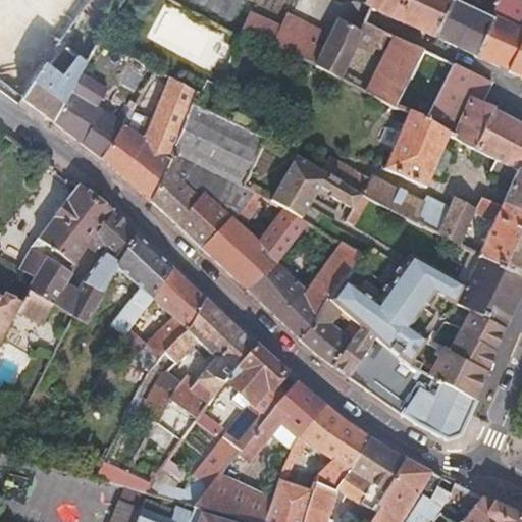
[(0,0),(0,83),(21,99),(38,73),(44,64),(66,34),(39,11),(47,0),(0,0)]
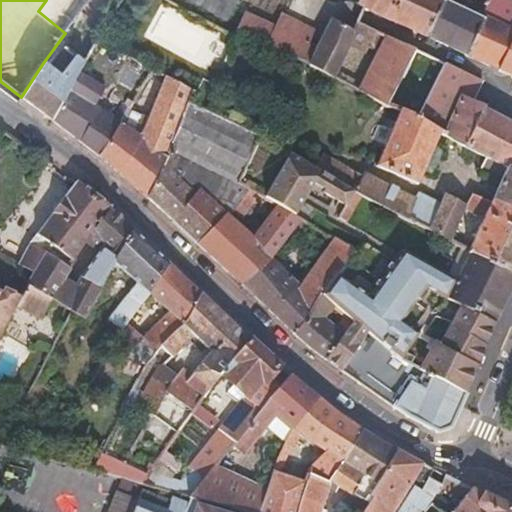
[(186,0),(226,22),(238,0),(186,0)]
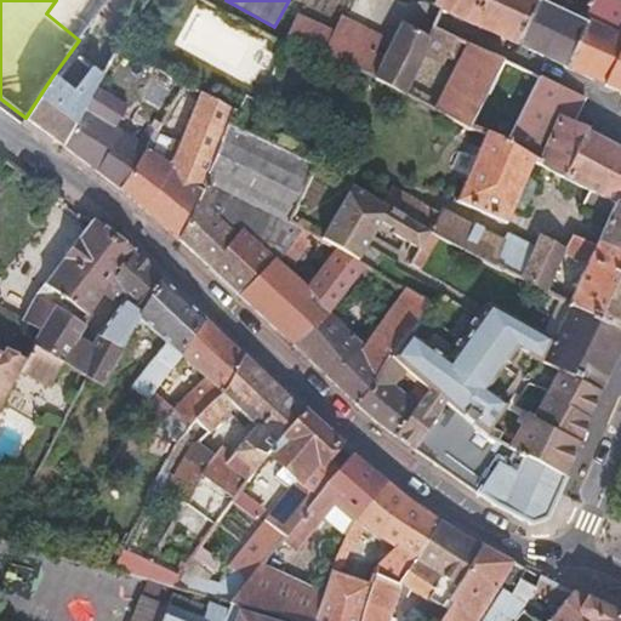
[(434,0),(432,6),(442,11),(471,23),(482,0),(434,0)]
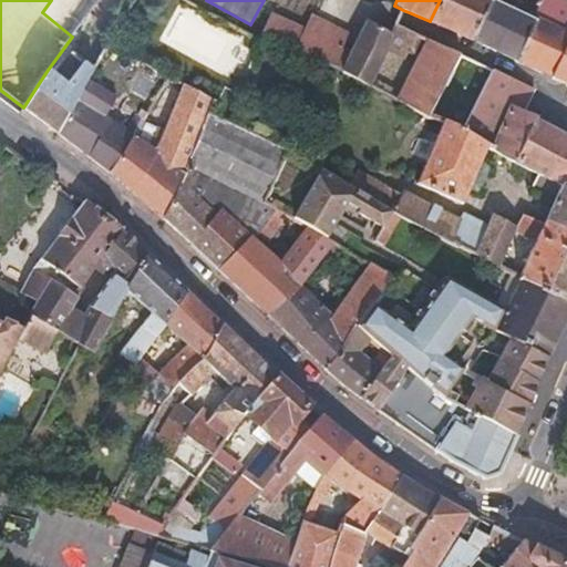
[(495,0),(440,0),(430,21),(473,41),(496,0),(495,0)]
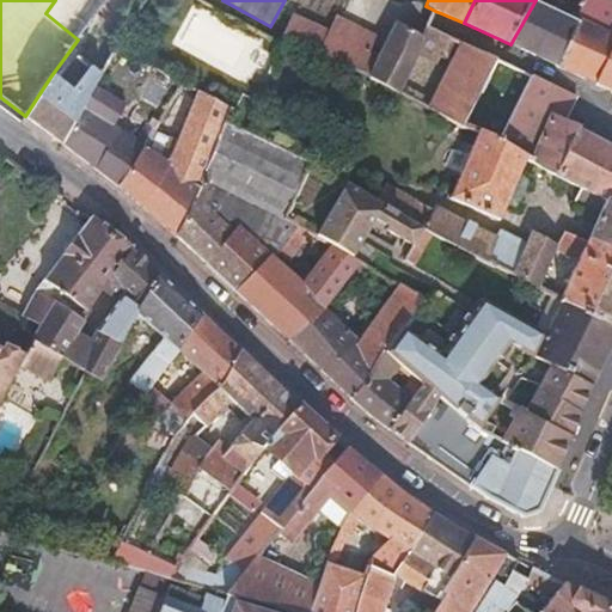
[(558,66),(580,22),(576,19),(536,0),(510,44),(558,66)]
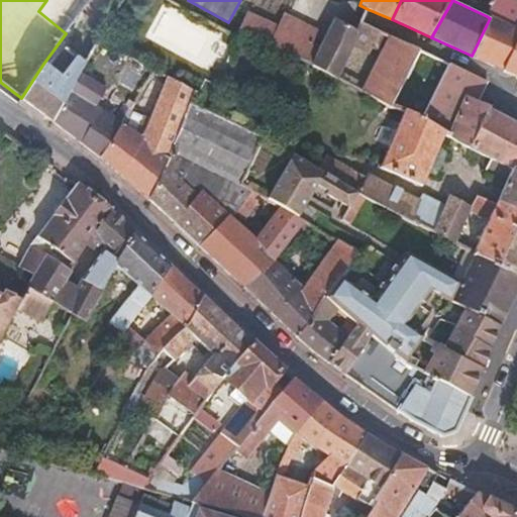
[(490,18),(472,56),(503,70),(516,42),(516,0),(493,0),(487,16),(490,18)]
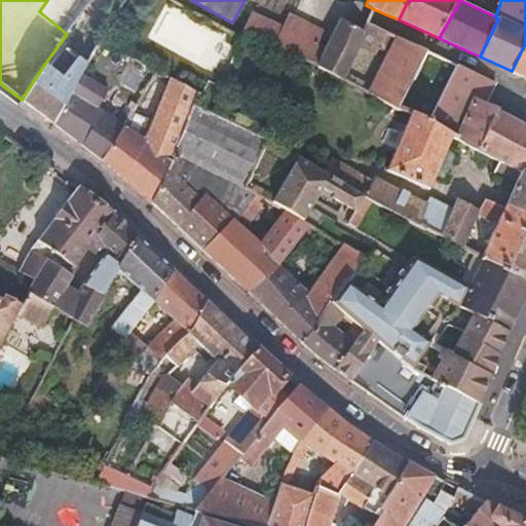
[(274,45),(283,27),(252,13),(243,30),(245,31),(274,45)]
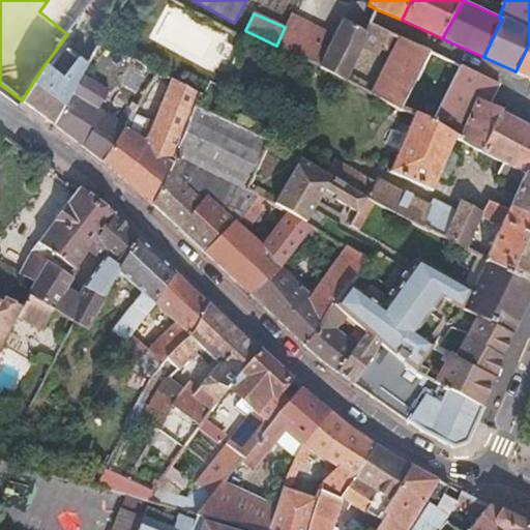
[(320,43),(325,33),(303,23),(290,17),(285,27),(276,46),(310,62),(319,67),(329,49),(320,43)]
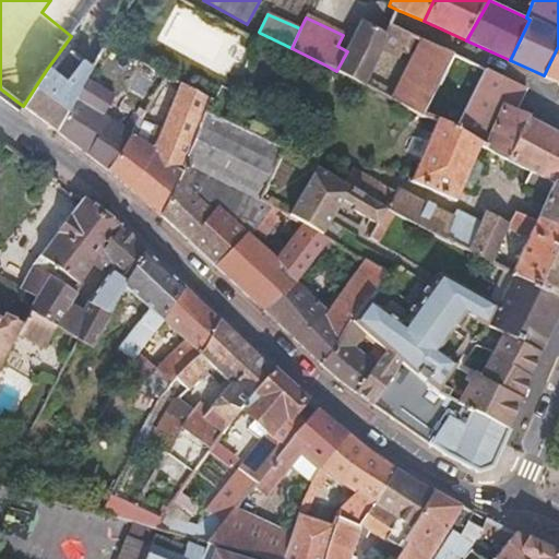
[(380,55),(384,43),(387,35),(361,21),(347,51),(336,71),(365,86),(380,55)]
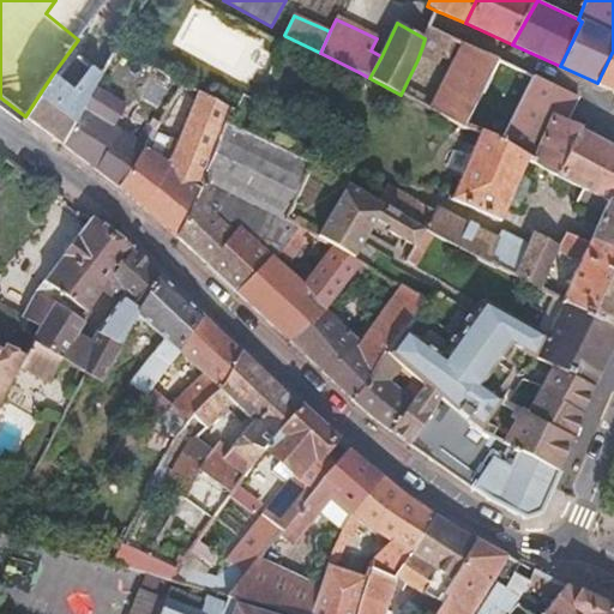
[(428,28),(425,38),(422,47),(445,58),(453,38),(428,28)]
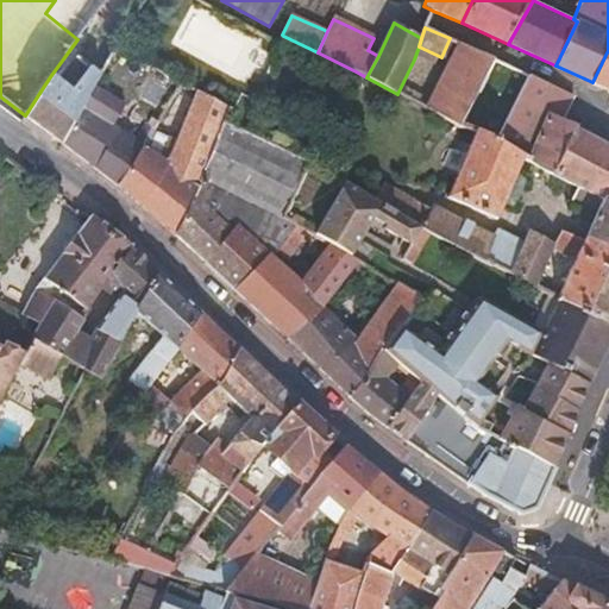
[(261,49),(271,55),(280,42),(269,36),(261,49)]
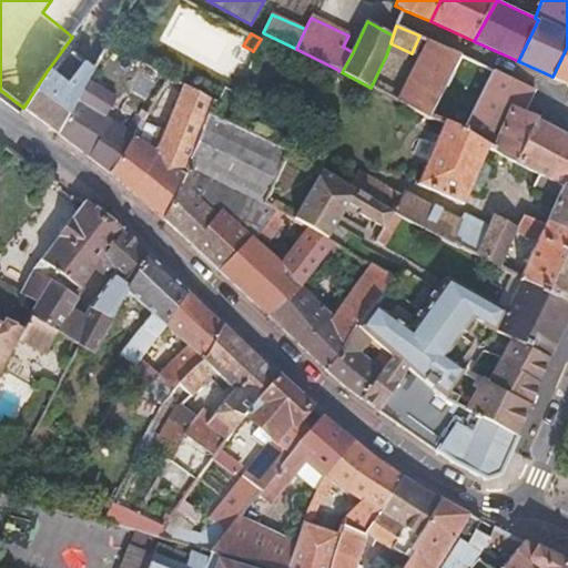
[(462,56),(429,40),(405,91),(395,85),(389,97),(429,118),(462,56)]
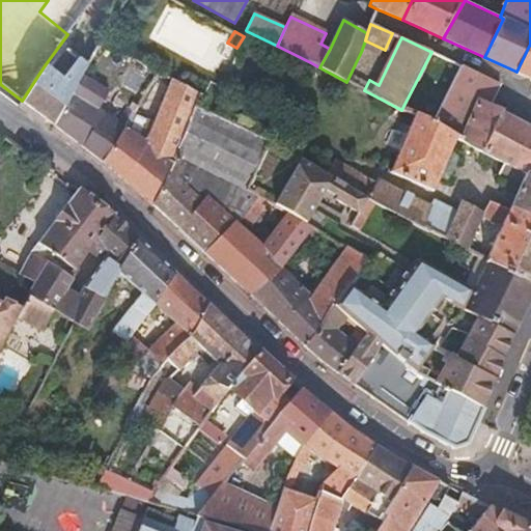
[(530,44),(516,72),(530,78),(530,44)]
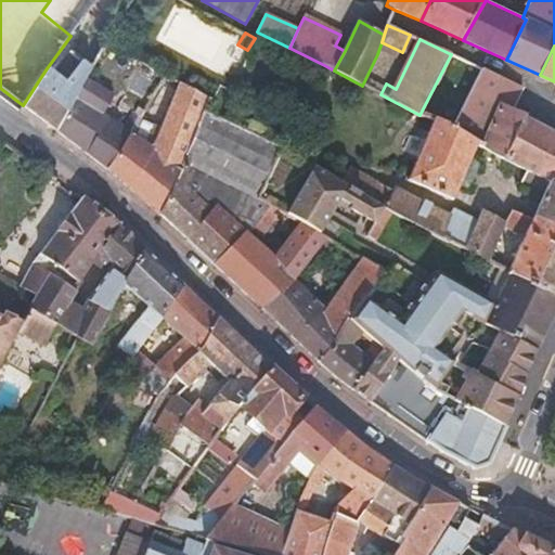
[(86,78),(91,67),(81,61),(65,82),(53,74),(47,68),(40,78),(23,105),(55,131),(86,78)]
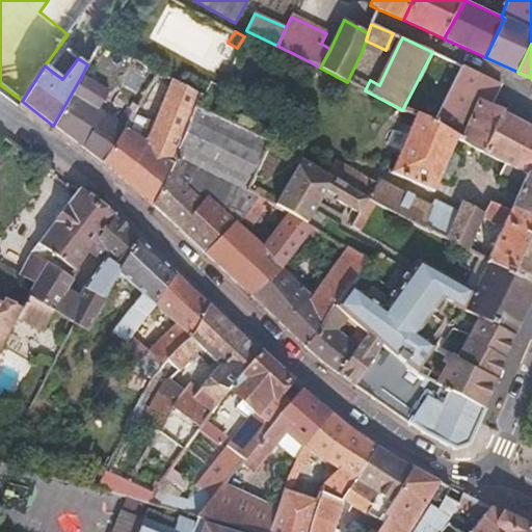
[(458,136),(461,138),(479,100),(490,104),(500,82),(461,65),(434,123),(458,136)]
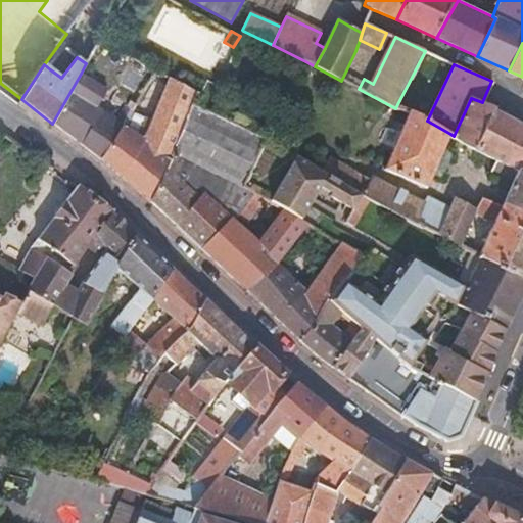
[(107,90),(81,74),(52,124),(101,159),(123,123),(96,106),(107,90)]
